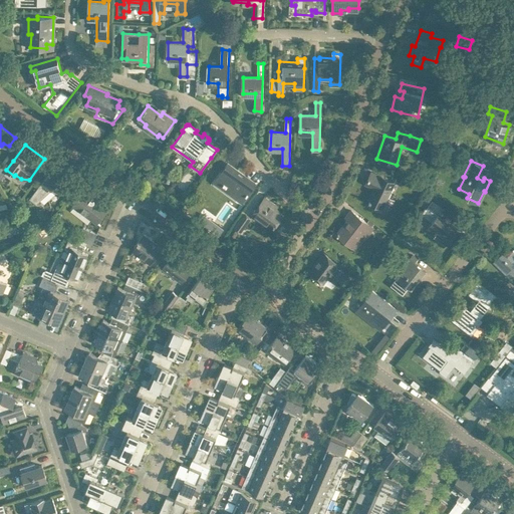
[(213,183),(241,203),(254,185),(242,177),(244,175),(228,163),(213,183)]
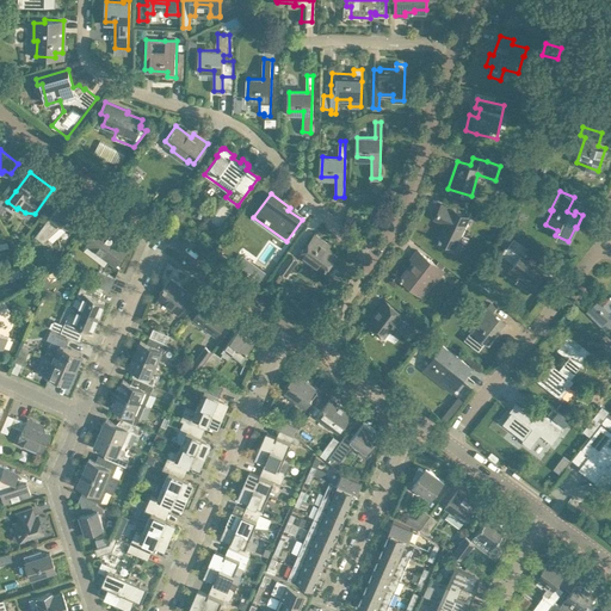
[(87,215),(65,197),(36,235),(44,242),(62,226),(66,228),(68,228),(71,229),(73,228),(75,227),(78,226),(79,223),(80,224),(87,215)]
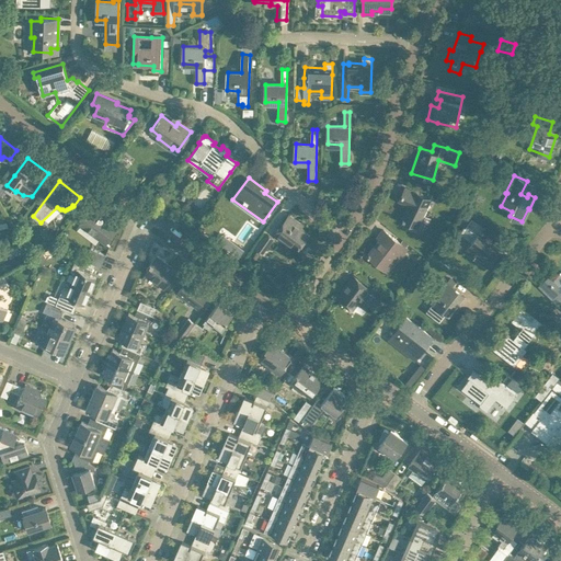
[(409,205),(402,219),(416,226),(431,198),(415,192),(405,187),(399,201),(409,205)]
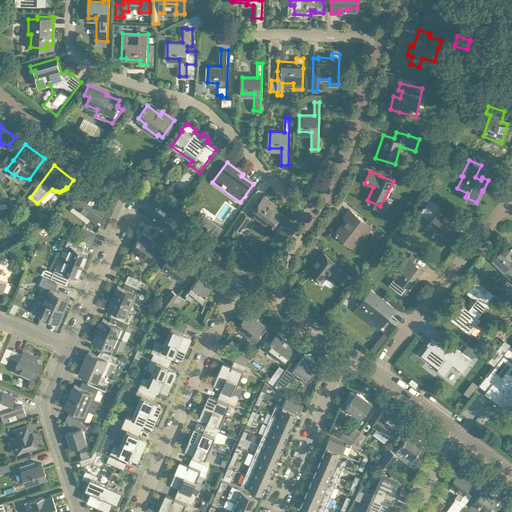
[(85,189),(73,204),(96,222),(107,207),(102,203),(103,202),(85,189)]
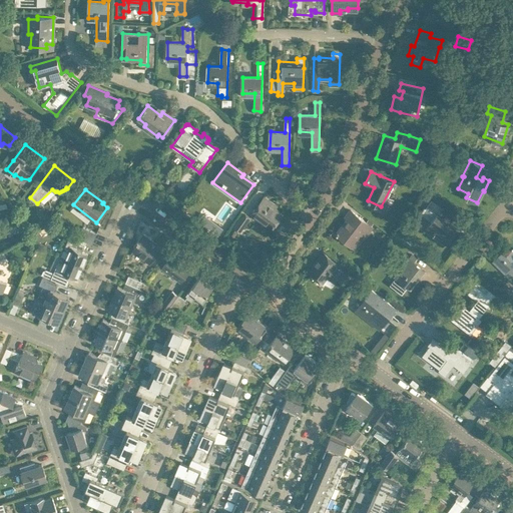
[(271,201),(265,196),(252,213),(273,227),(283,213),(269,203),(271,201)]
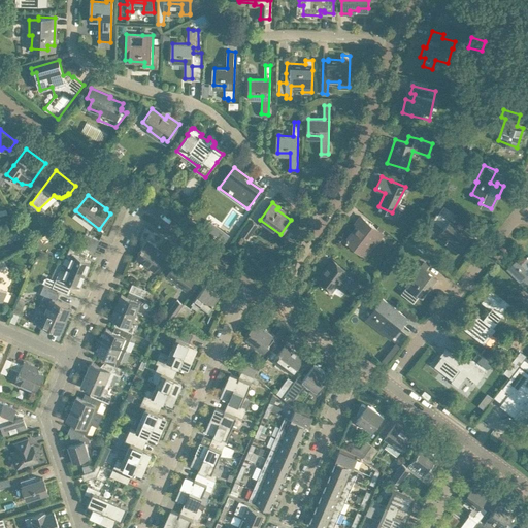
[(463,220),(455,213),(443,205),(439,211),(450,220),(437,235),(451,245),(458,252),(470,235),(459,226),(463,220)]
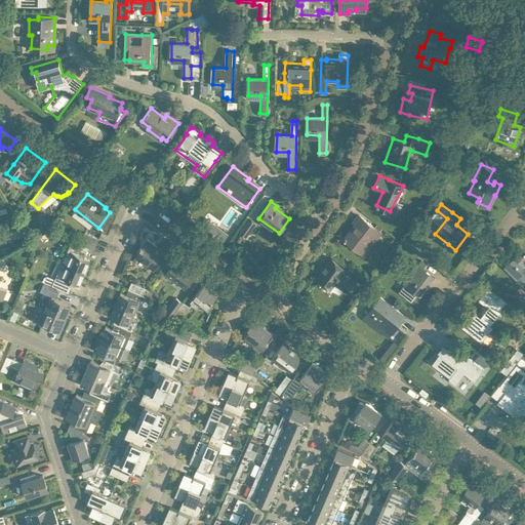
[(12,214),(8,217),(12,224),(16,220),(12,214)]
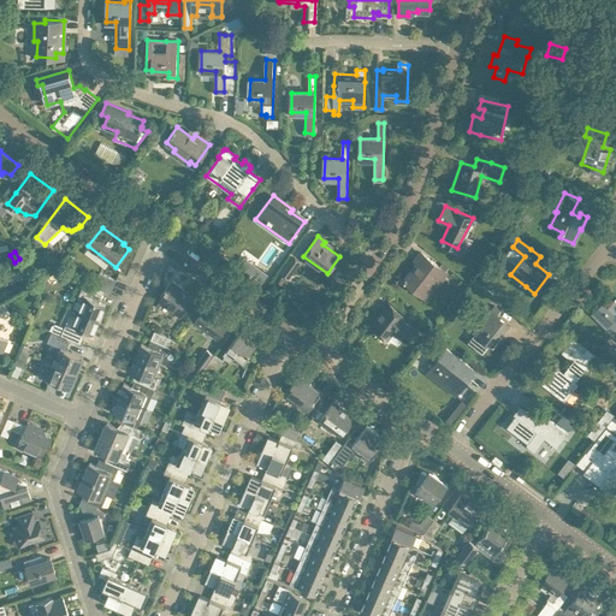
[(412,270),(403,280),(422,294),(432,280),(437,284),(446,272),(421,252),(414,260),(419,264),(414,271),(412,270)]
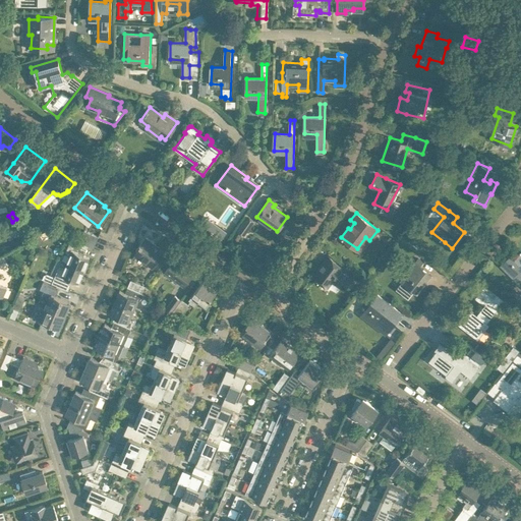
[(243,235),(253,221),(247,216),(237,231),(243,235)]
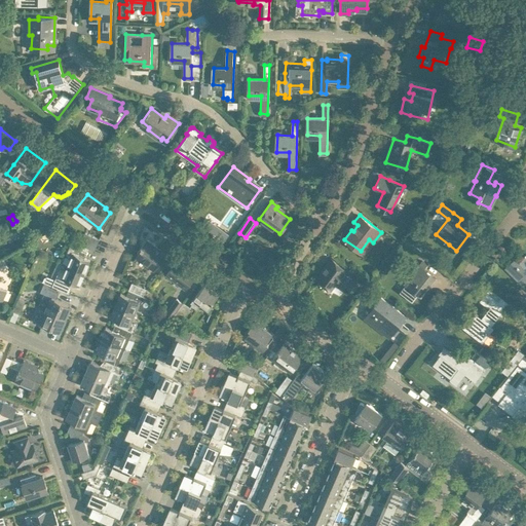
[(85,232),(80,243),(95,250),(100,238),(85,232)]
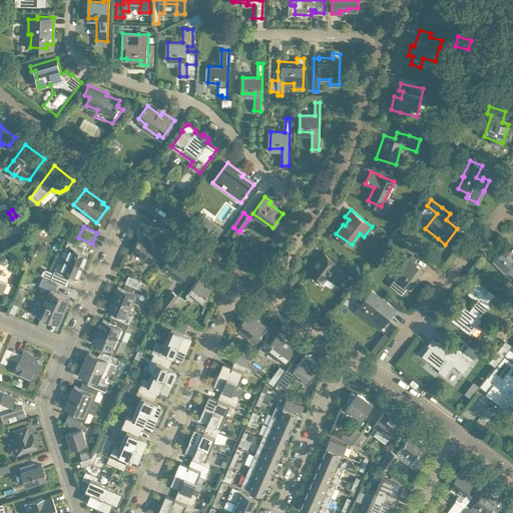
[(143,258),(150,263),(162,247),(143,232),(137,241),(138,242),(134,249),(143,257),(143,258)]
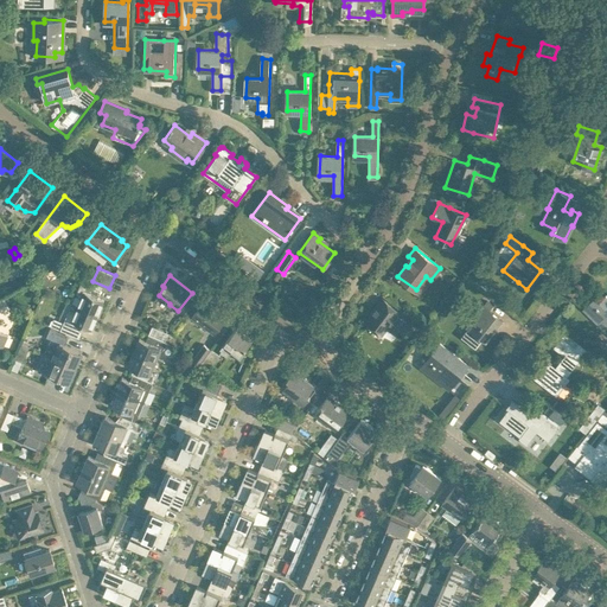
[(82,281),(77,292),(77,294),(77,295),(78,296),(82,298),(78,306),(97,314),(104,300),(97,296),(101,289),(82,281)]
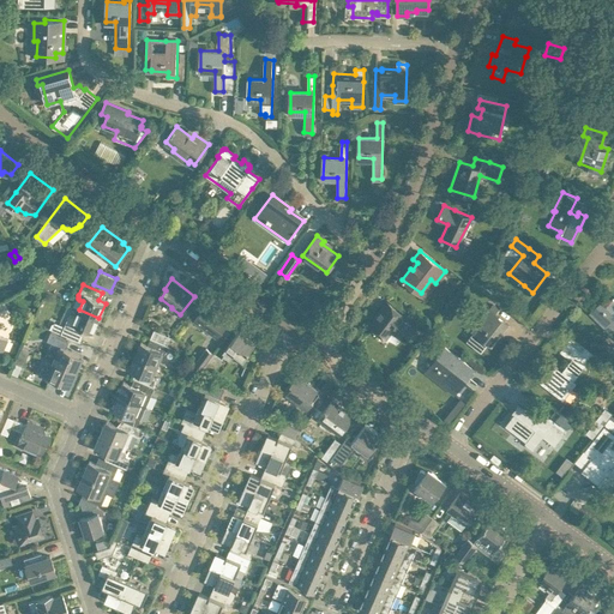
[(613,299),(606,306),(607,307),(605,311),(600,305),(590,313),(599,321),(606,329),(611,324),(613,326),(613,299)]
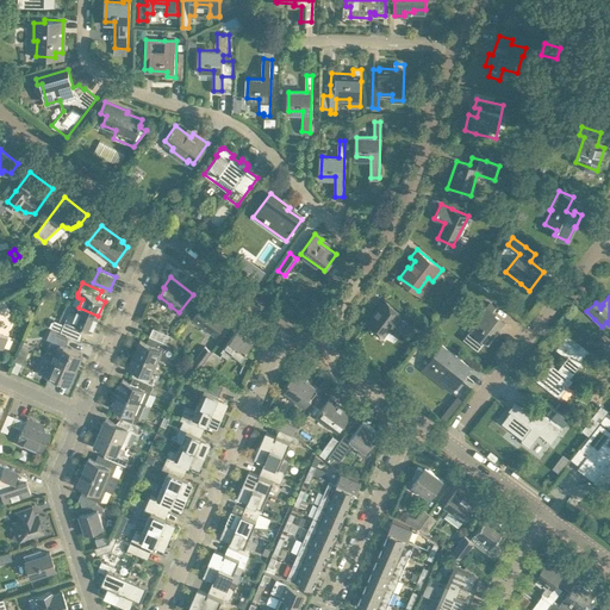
[(390,328),(403,338),(414,324),(400,313),(402,312),(385,299),(379,306),(379,307),(368,323),(380,331),(379,332),(381,335),(383,334),(384,335),(390,328)]
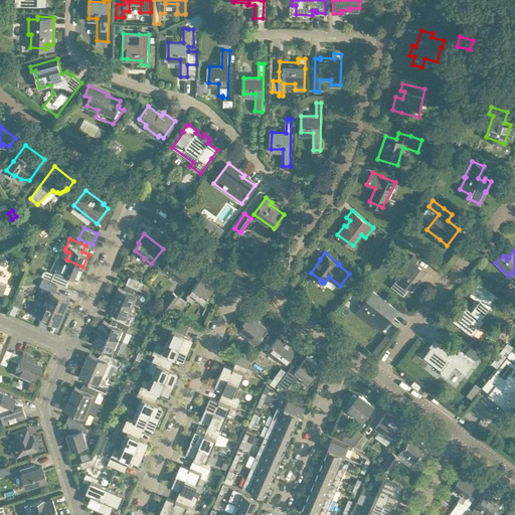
[(191,270),(172,255),(163,269),(182,283),(191,270)]
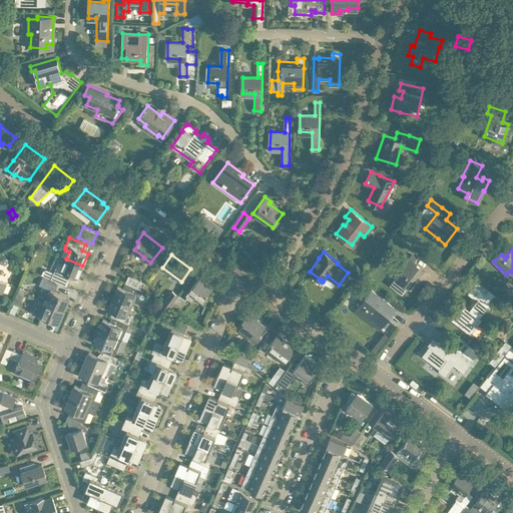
[(411,289),(425,270),(414,262),(409,258),(394,276),(411,289)]
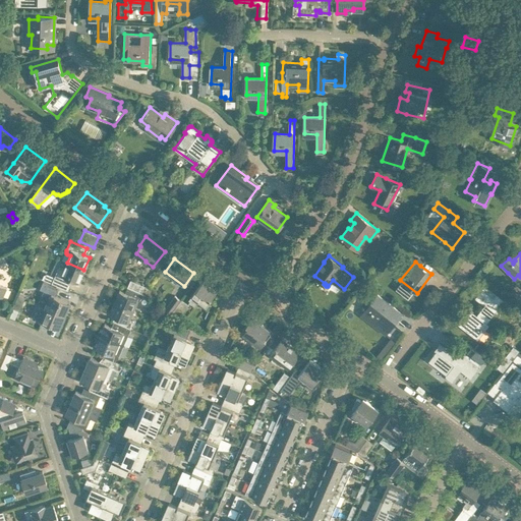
[(59,267),(52,282),(68,290),(70,286),(73,280),(78,282),(83,270),(67,263),(64,269),(59,267)]
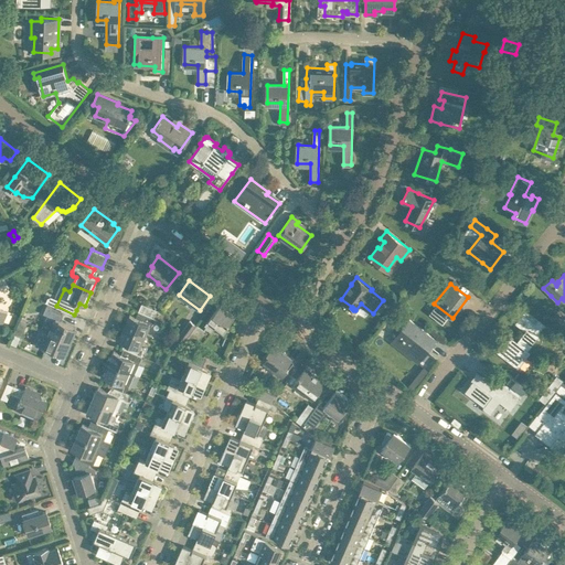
[(138,311),(153,318),(158,310),(141,304),(138,311)]
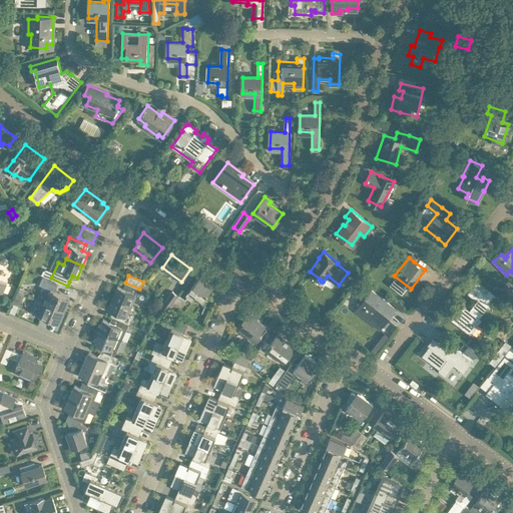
[(213,286),(200,276),(185,295),(191,300),(195,295),(203,301),(213,286)]
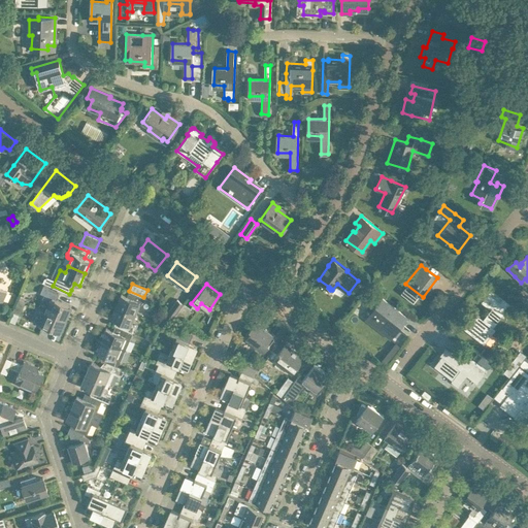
[(46,303),(50,304),(46,310),(65,319),(71,305),(57,299),(59,294),(50,290),(51,288),(44,285),(40,293),(44,294),(42,298),(43,299),(47,301),(46,303)]
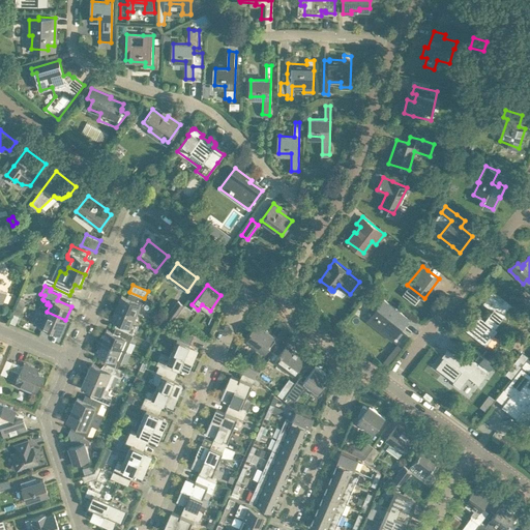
[(371,289),(362,299),(367,303),(376,292),(371,289)]
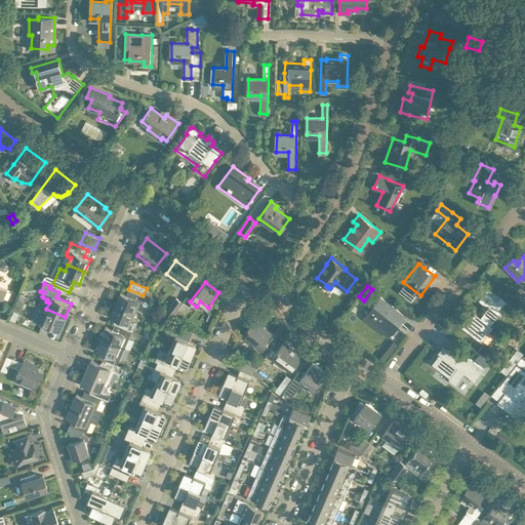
[(126,294),(121,292),(116,304),(134,312),(139,300),(142,301),(145,296),(143,295),(128,289),(126,294)]
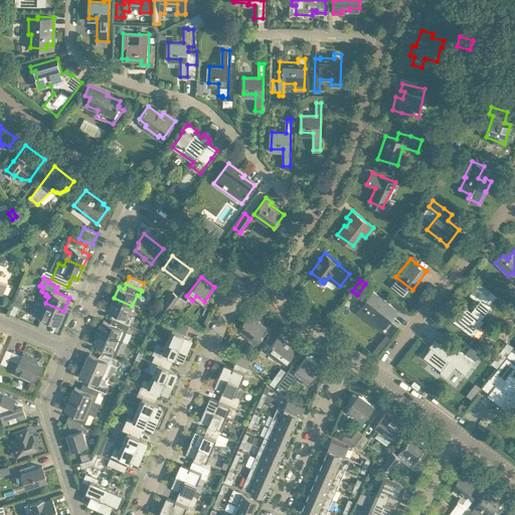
[(491,309),(496,303),(488,296),(476,287),(470,294),(479,302),(472,311),(464,305),(453,320),(457,323),(456,325),(464,331),(466,328),(473,334),(484,321),(480,318),(489,308),(491,309)]
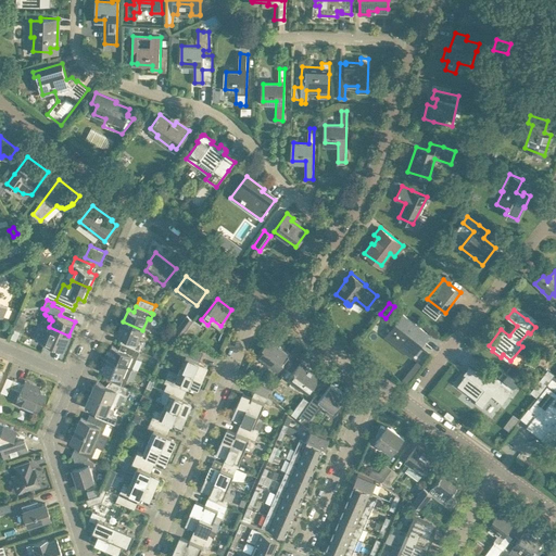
[(27,317),(20,314),(13,328),(21,331),(27,317)]
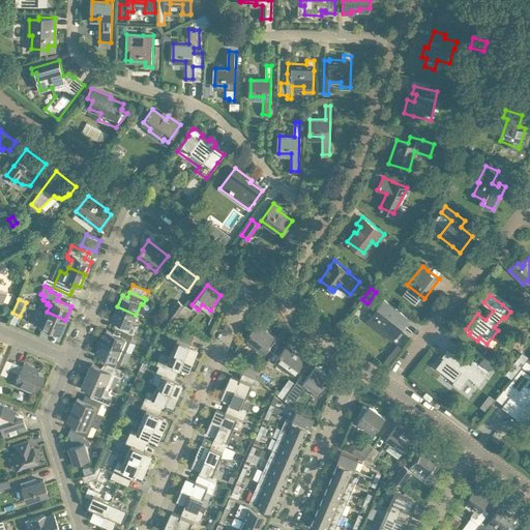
[(384,299),(378,307),(367,320),(390,339),(401,325),(403,326),(409,318),(384,299)]
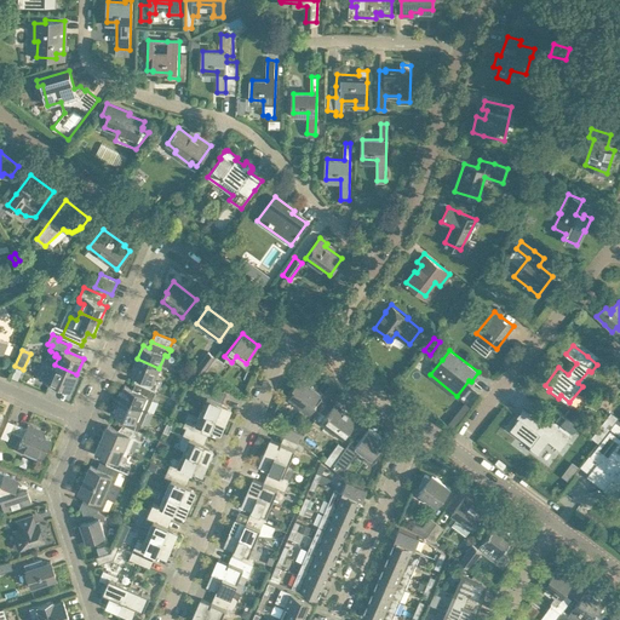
[(208,351),(195,368),(202,373),(207,367),(216,356),(208,351)]
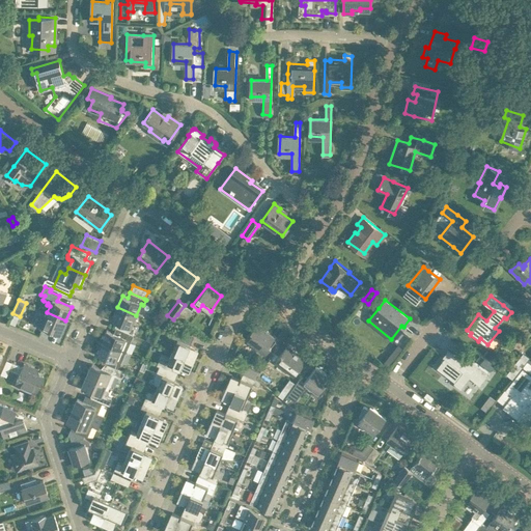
[(115,327),(116,327),(134,334),(135,327),(132,326),(136,315),(117,307),(112,318),(117,320),(115,327)]
